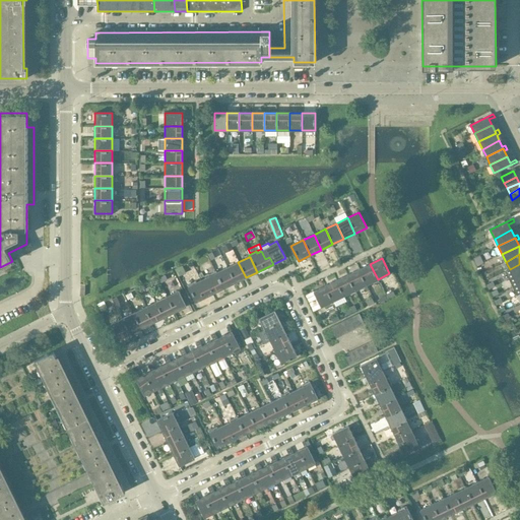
[(238,262),(226,267),(235,283),(246,277),(238,262)]
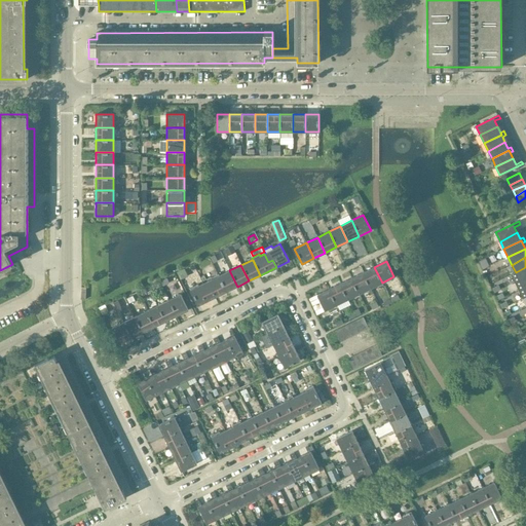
[(374,267),(363,272),(371,288),(382,283),(374,267)]
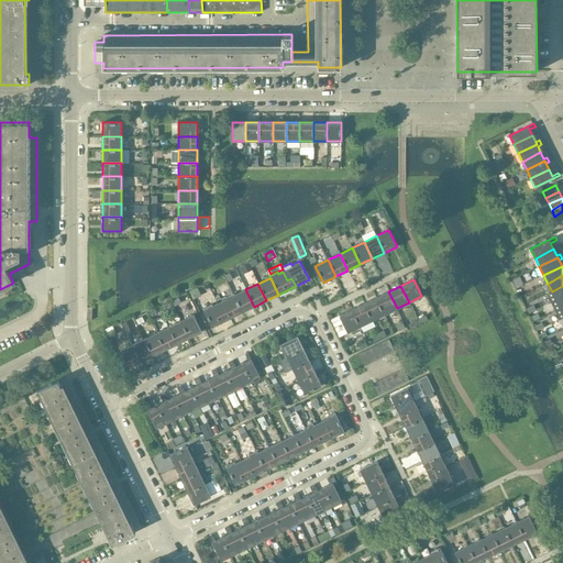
[(562,286),(552,291),(547,295),(551,302),(562,296),(562,286)]
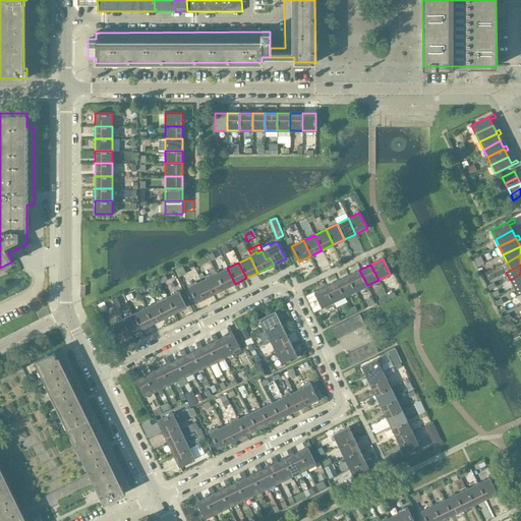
[(227,268),(217,273),(225,289),(235,284),(227,268)]
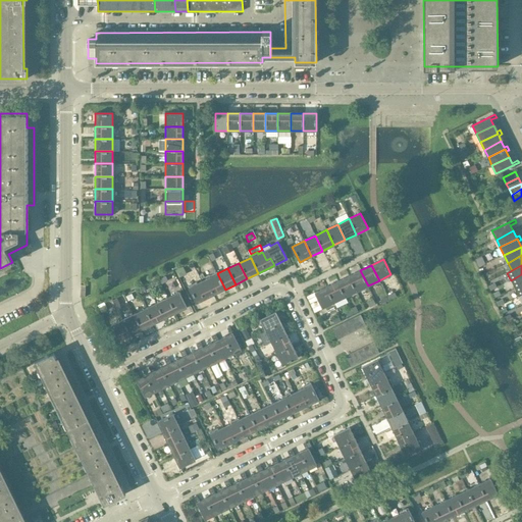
[(360,270),(349,276),(356,292),(368,285),(360,270)]
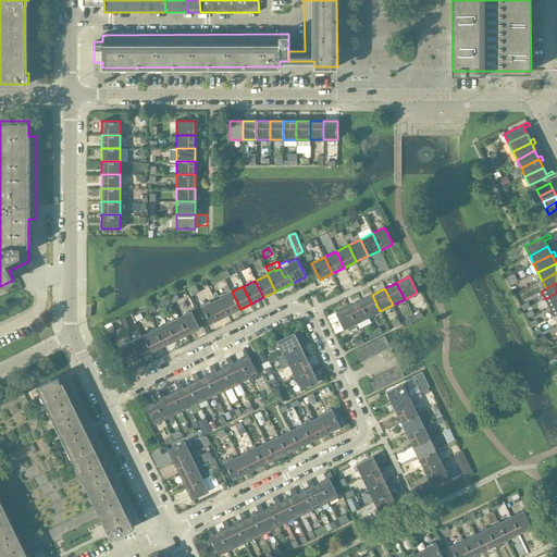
[(240,309),(232,292),(231,291),(223,295),(224,296),(213,301),(219,310),(224,307),(227,314),(240,309)]
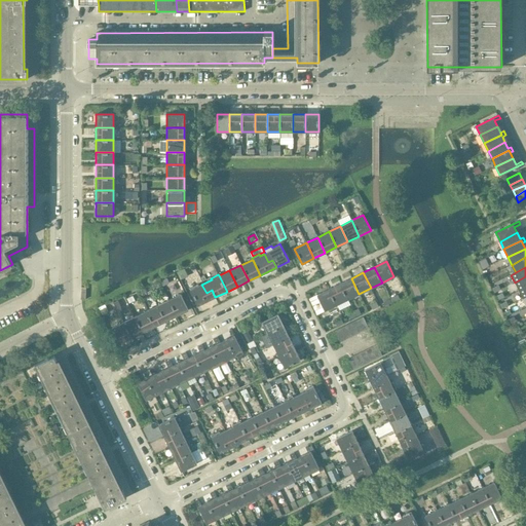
[(525,276),(515,283),(519,291),(525,287),(525,276)]
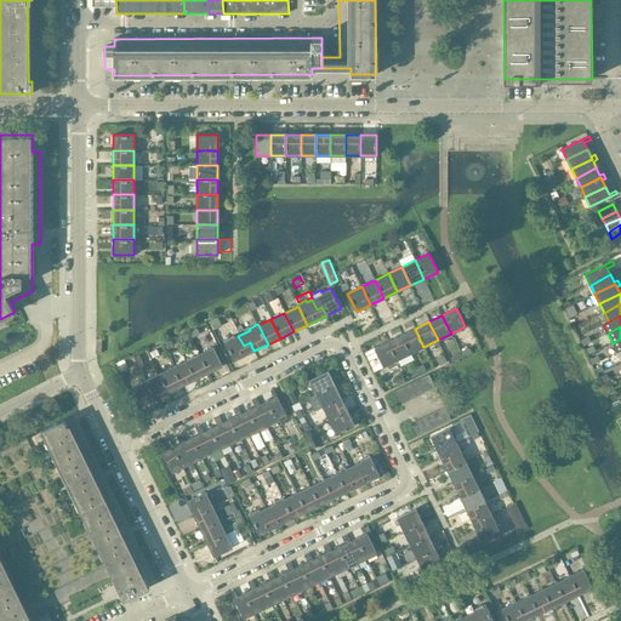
[(415,329),(402,335),(411,353),(423,347),(415,329)]
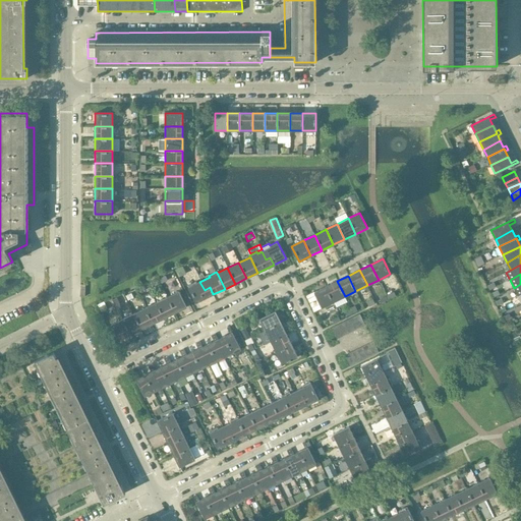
[(337,281),(326,287),(333,302),(345,296),(337,281)]
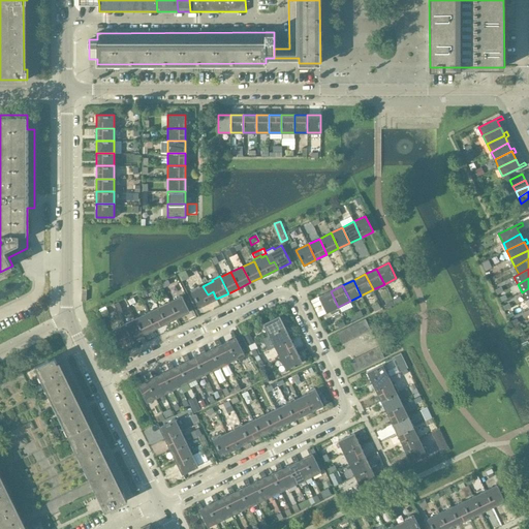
[(216,299),(213,291),(208,294),(203,286),(199,287),(198,286),(191,289),(199,307),(216,299)]
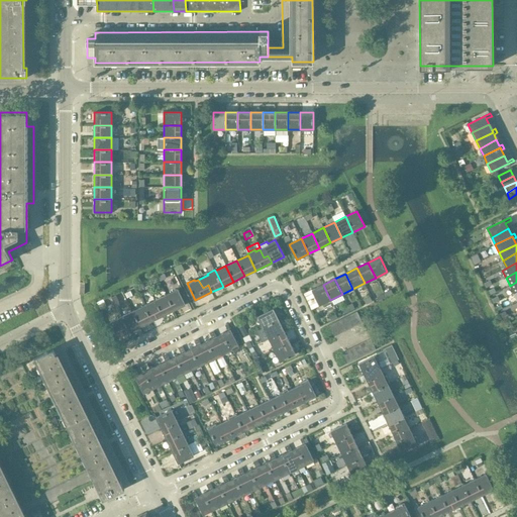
[(323,285),(312,290),(319,305),(330,300),(323,285)]
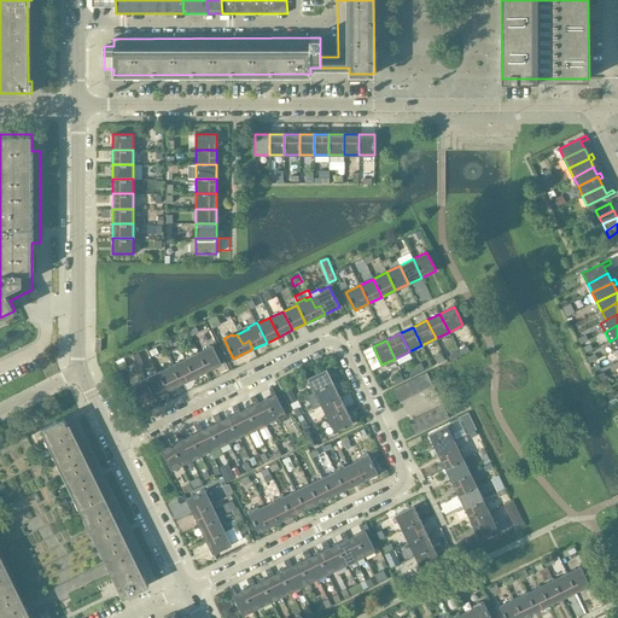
[(213,347),(198,353),(207,372),(221,365),(213,347)]
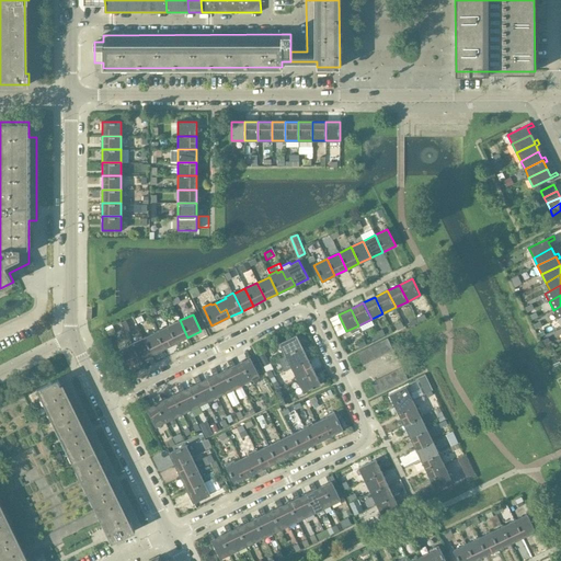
[(180,320),(168,327),(175,343),(187,338),(180,320)]
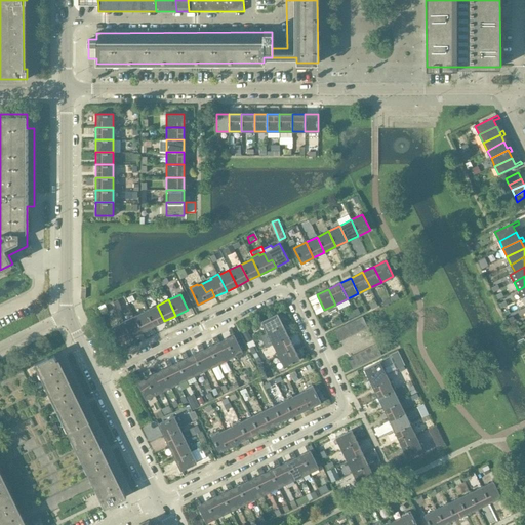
[(157,306),(146,311),(153,326),(164,321),(157,306)]
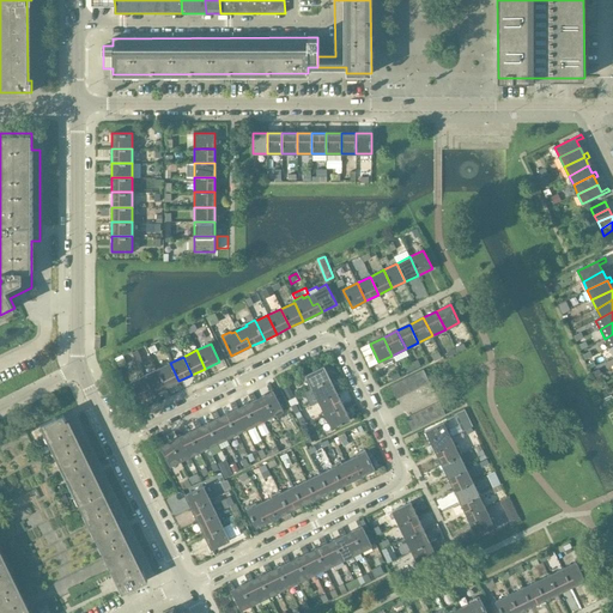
[(170,363),(157,370),(165,388),(178,381),(170,363)]
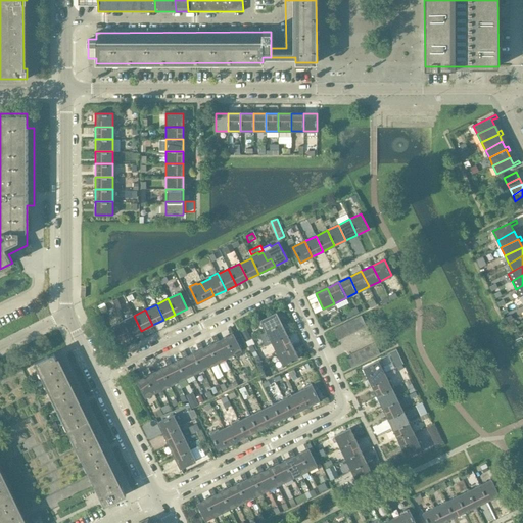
[(276,313),(260,320),(267,332),(282,324),(276,313)]
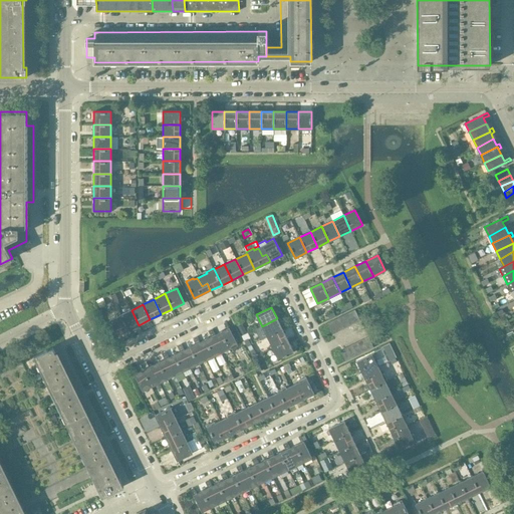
[(132,310),(119,315),(127,330),(139,325),(132,310)]
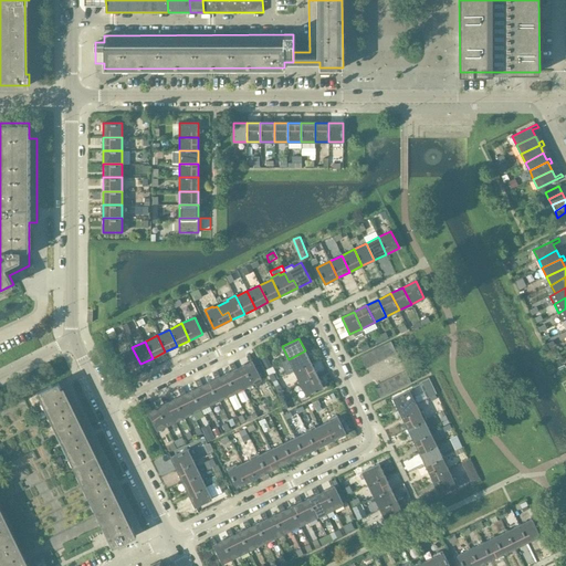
[(390,342),(385,344),(390,356),(397,353),(390,342)]
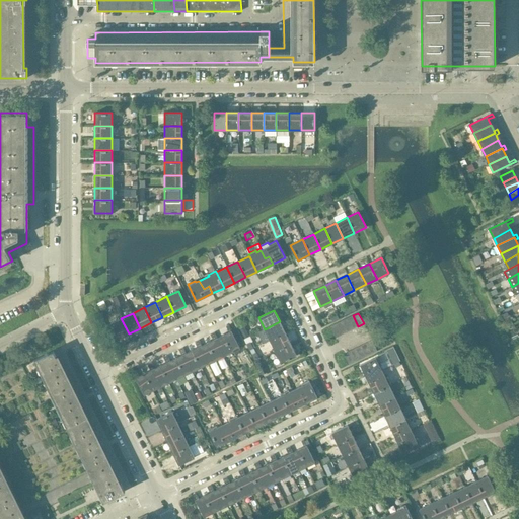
[(353,315),(347,318),(352,329),(358,326),(353,315)]
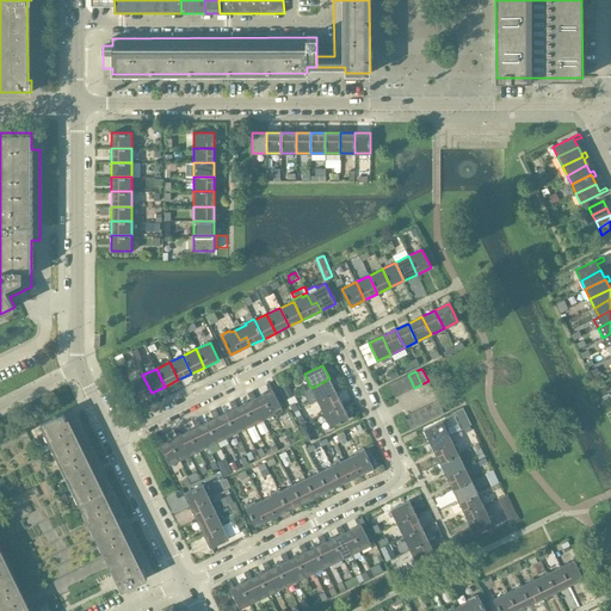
[(142,375),(130,381),(139,400),(152,393),(142,375)]
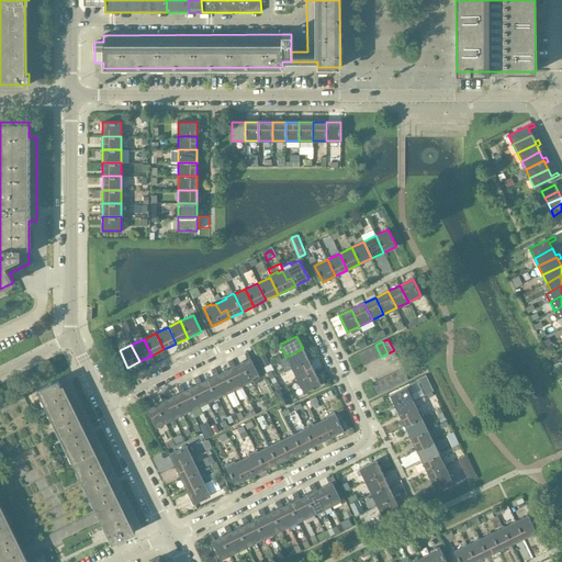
[(375,345),(370,348),(375,359),(381,357),(375,345)]
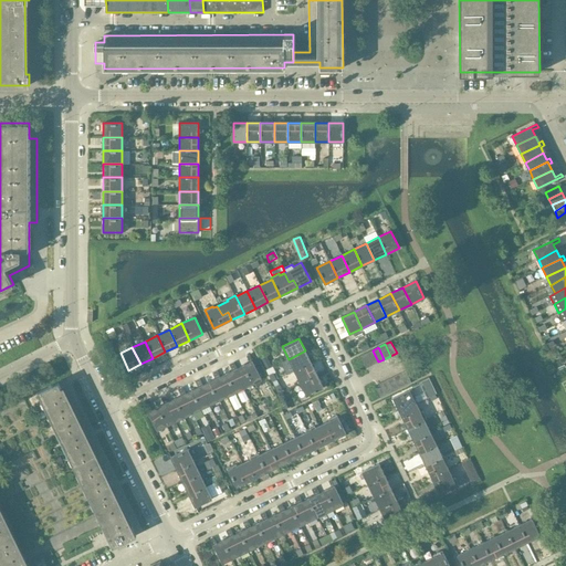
[(305,350),(289,359),(294,371),(311,363),(305,350)]
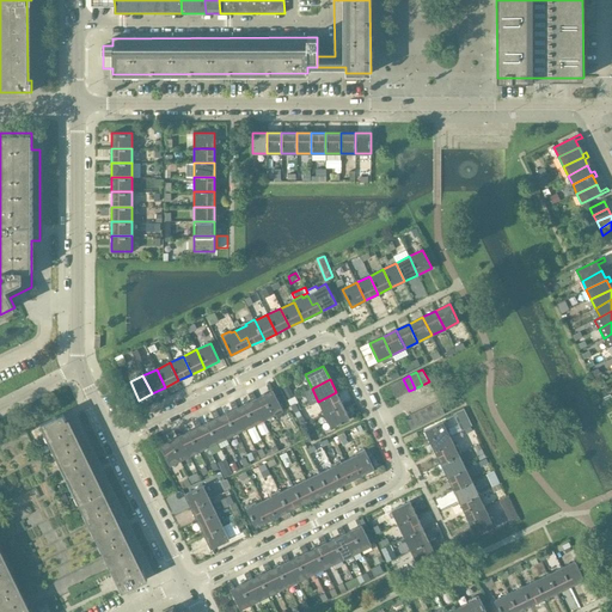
[(403,379),(396,381),(403,395),(409,391),(403,379)]
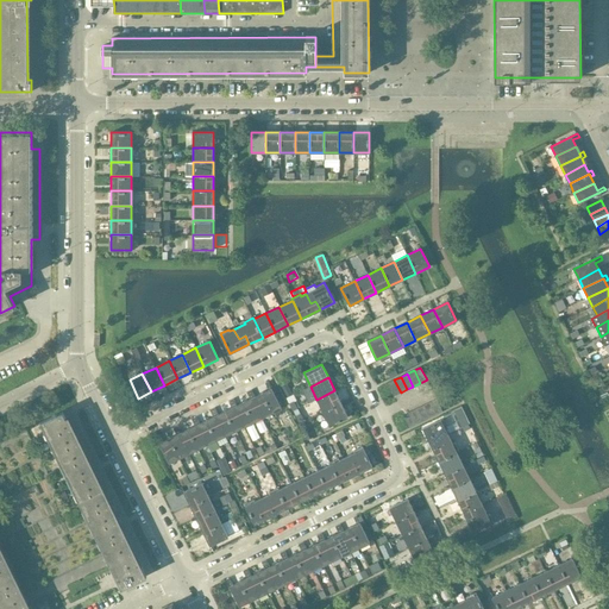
[(394,380),(388,383),(394,396),(401,393),(394,380)]
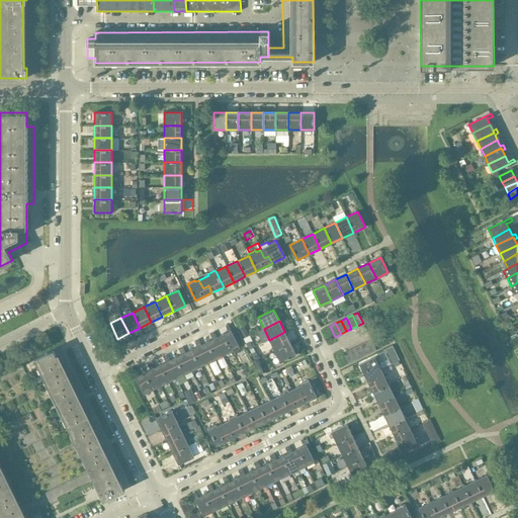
[(229,332),(223,335),(231,351),(239,347),(228,325),(226,326),(229,332)]
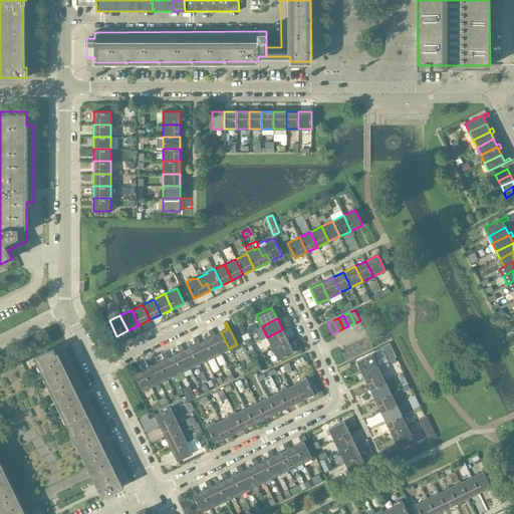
[(282,329),(267,337),(273,348),(288,340),(282,329)]
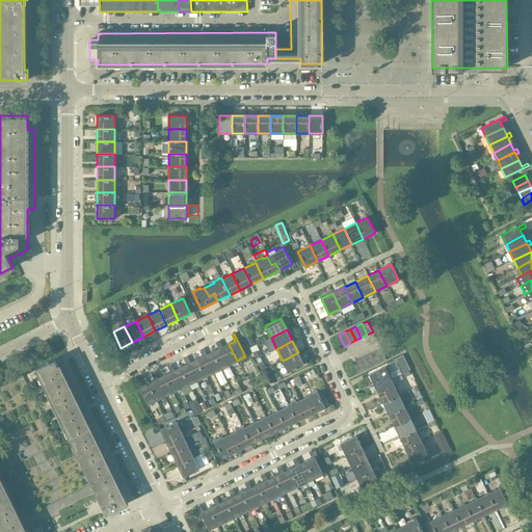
[(229,344),(222,346),(220,347),(229,365),(237,361),(229,344)]
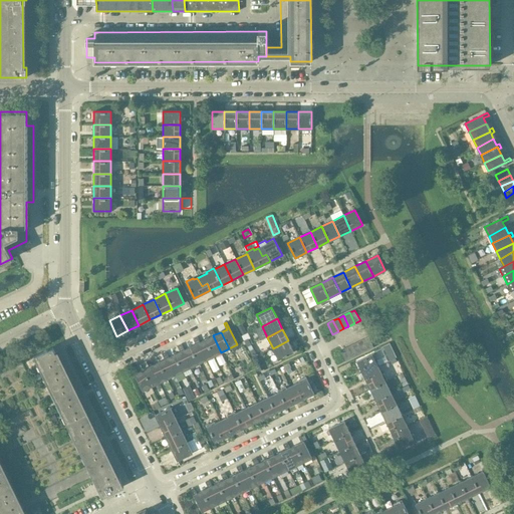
[(211,336),(205,339),(213,356),(221,352),(213,335),(211,336)]
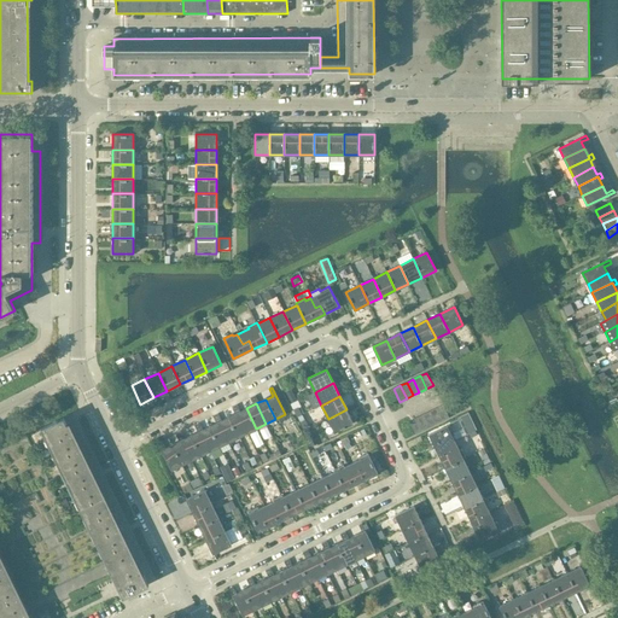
[(442,406),(436,408),(442,421),(449,418),(442,406)]
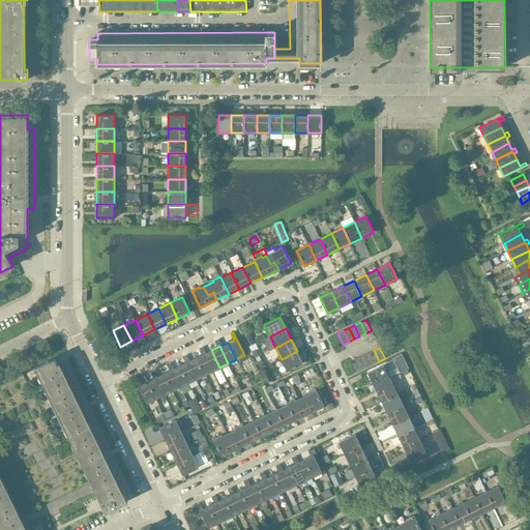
[(211,350),(206,353),(204,354),(212,372),(219,367),(211,350)]
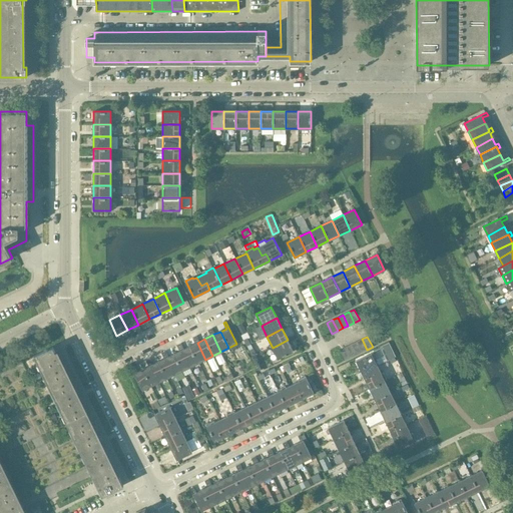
[(362,339),(356,342),(362,353),(367,350),(362,339)]
